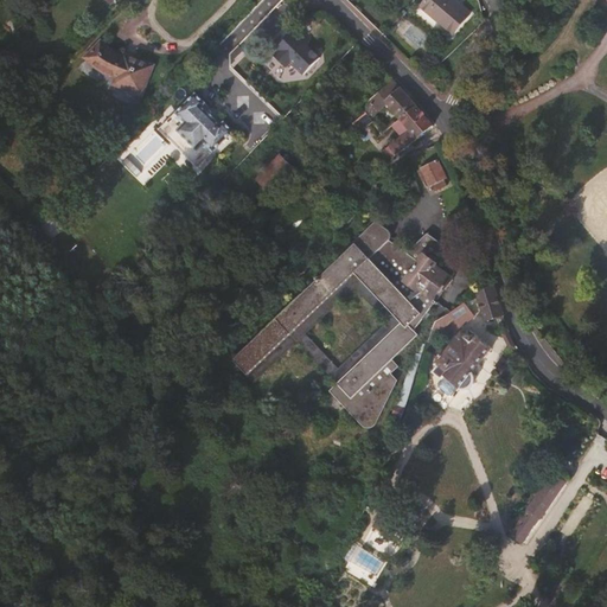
[(453,0),(426,0),(421,7),(453,34),(470,13),(453,0)]
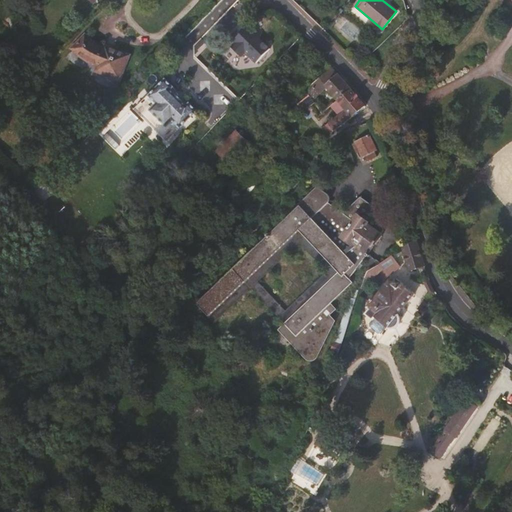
[(257,64),(271,49),(247,26),(232,41),(234,42),(230,46),(241,57),(245,53),(257,64)]
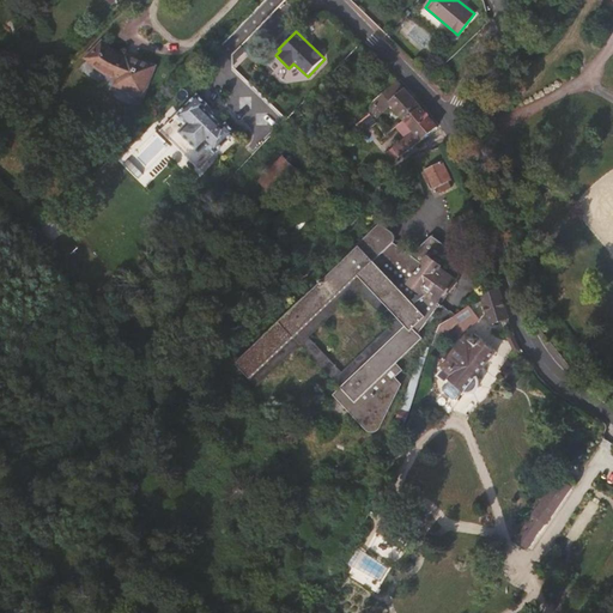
[(156,66),(127,54),(125,58),(115,52),(103,43),(86,60),(103,72),(117,80),(115,85),(144,96),(156,66)]
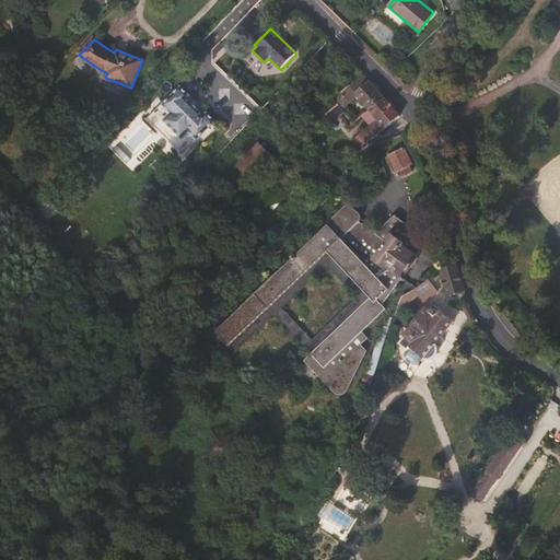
[(356,92),(370,80),(363,73),(350,85),(353,89),(356,92)]
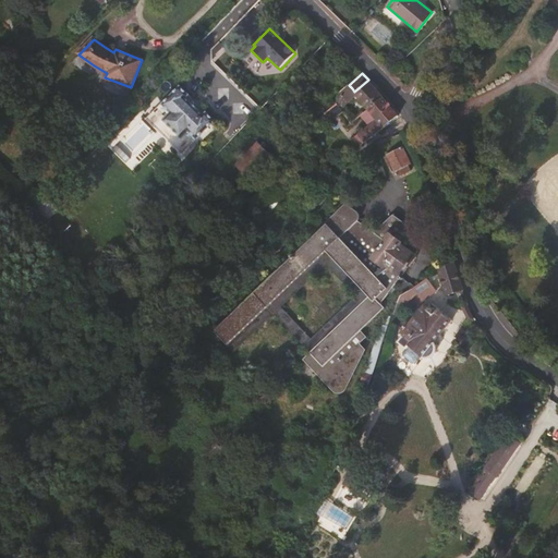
[(383,97),(370,81),(368,80),(354,92),(352,88),(338,104),(337,105),(326,114),(330,120),(342,110),(356,96),(366,109),(367,108),(383,97)]
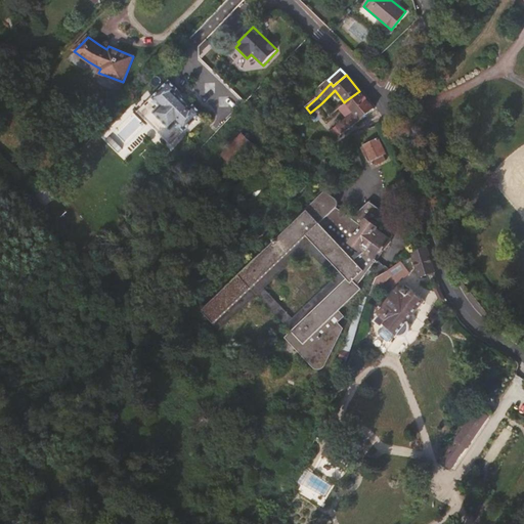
[(317,97),(331,83),(328,80),(320,87),(317,97)]
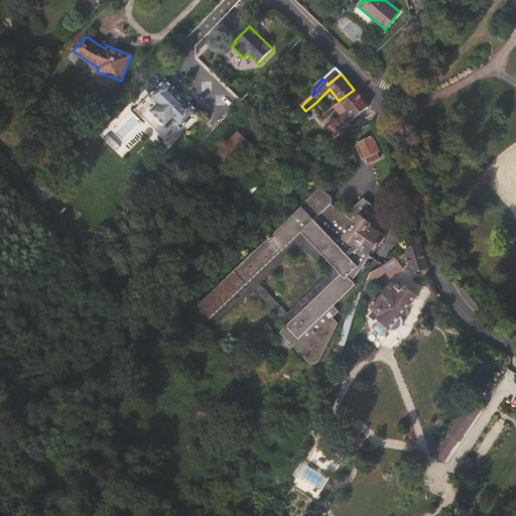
[(337,131),(354,118),(368,107),(354,90),(340,100),(349,111),(331,124),(332,125),(337,131)]
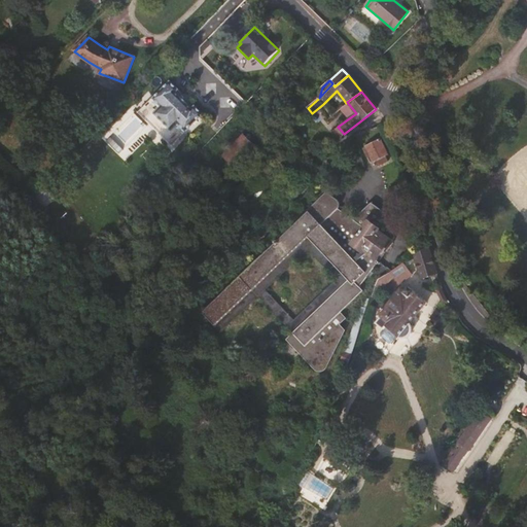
[(195,125),(187,118),(195,110),(185,102),(177,95),(170,101),(162,94),(145,110),(153,118),(156,116),(174,132),(171,136),(178,143),(195,125)]
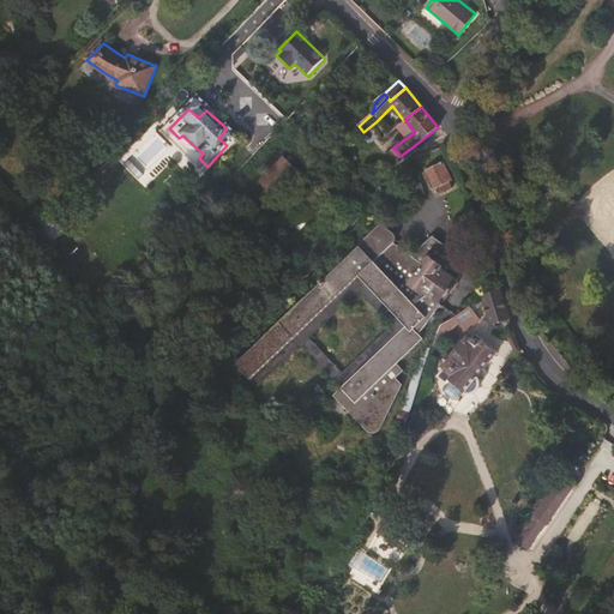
[(401,156),(395,149),(390,152),(396,160),(401,156)]
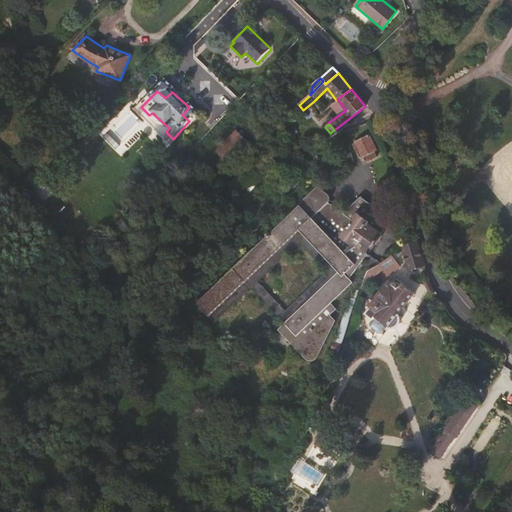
[(356,135),(355,128),(346,131),(348,138),(356,135)]
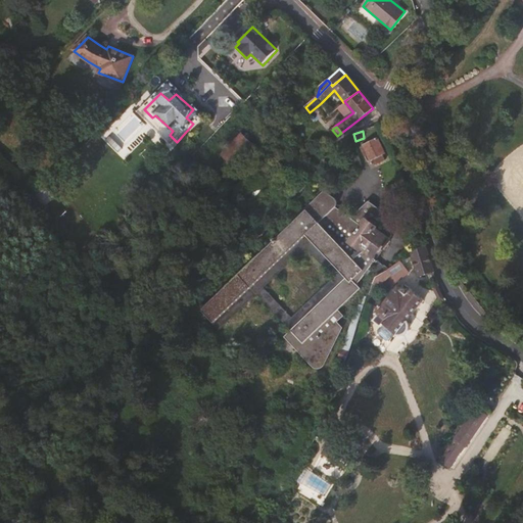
[(242,133),(219,153),(233,169),(256,148),(242,133)]
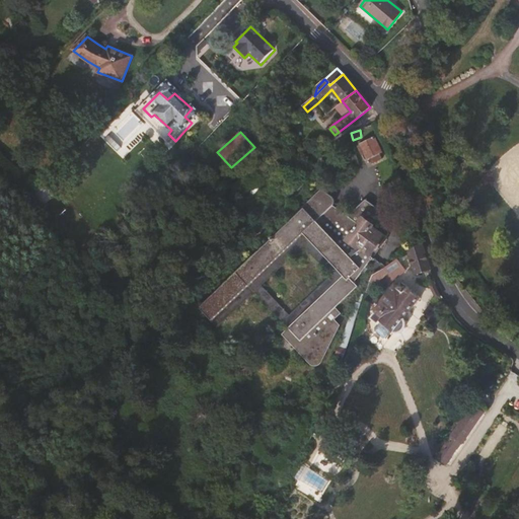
[(358,157),(354,143),(346,137),(339,146),(345,150),(347,151),(351,167),(359,164),(358,157)]
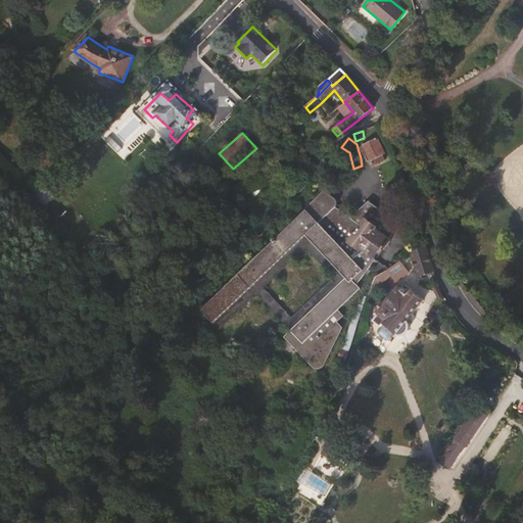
[(385,154),(378,140),(364,146),(368,154),(361,158),(362,165),(385,154)]
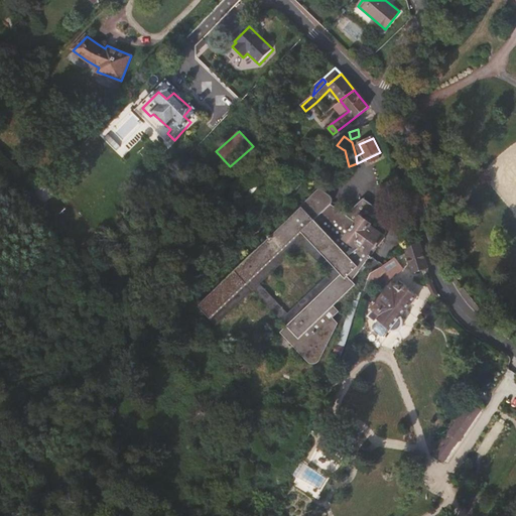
[(45,185),(36,194),(44,202),(53,194),(45,185)]
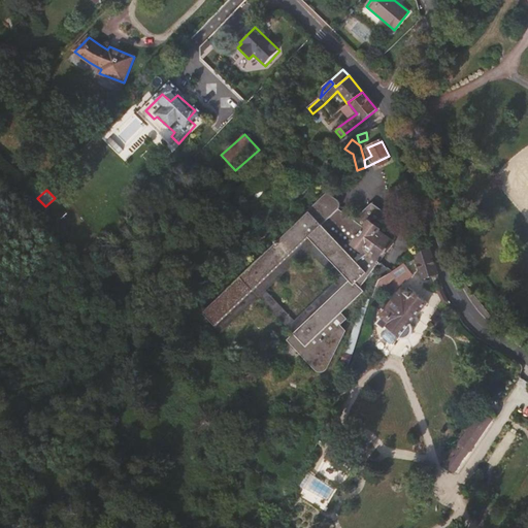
[(342,314),(364,292),(361,288),(381,261),(383,261),(394,243),(378,233),(380,230),(369,223),(365,228),(339,210),(340,207),(340,203),(338,200),(328,193),(303,217),(304,218),(204,315),(216,326),(215,327),(221,334),(259,298),(294,333),(288,340),(317,371),(321,372),(324,372),(328,369),(347,331),(341,325),(347,319),(342,314)]
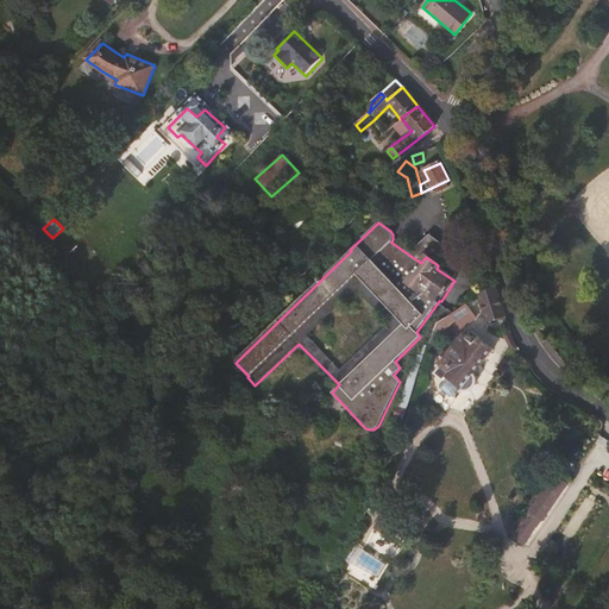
[(504,316),(495,286),(438,324),(435,331),(443,333),(457,320),(463,327),(476,319),(469,308),(481,301),(488,322),(504,316)]
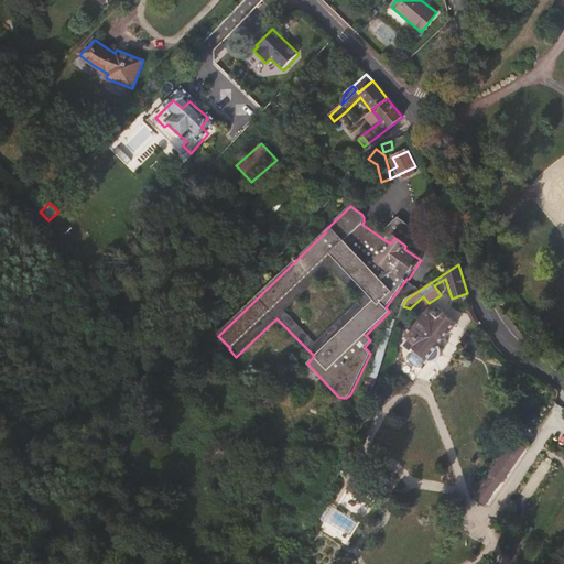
[(429,310),(404,339),(408,342),(403,346),(411,353),(413,350),(425,359),(429,361),(432,361),(435,360),(437,359),(440,357),(440,353),(438,346),(456,325),(436,307),(432,313),(429,310)]
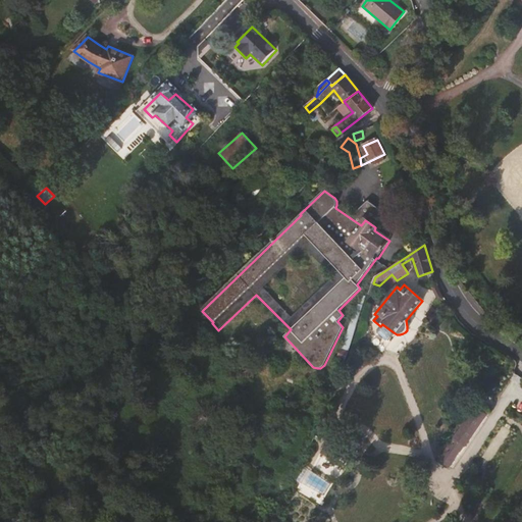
[(439,292),(436,285),(432,288),(439,302),(444,300),(439,292)]
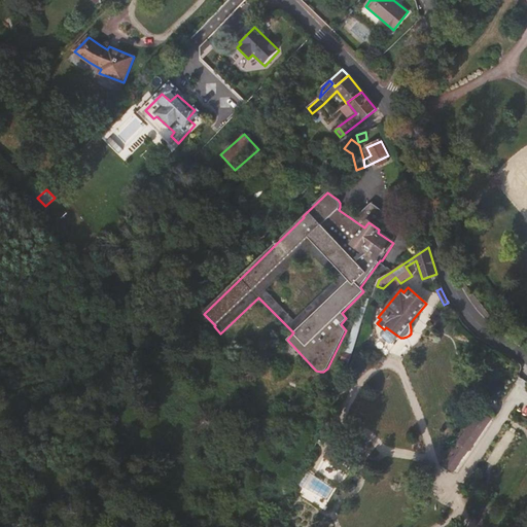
[(358,337),(361,329),(353,327),(343,351),(345,351),(341,362),(349,364),(358,337)]
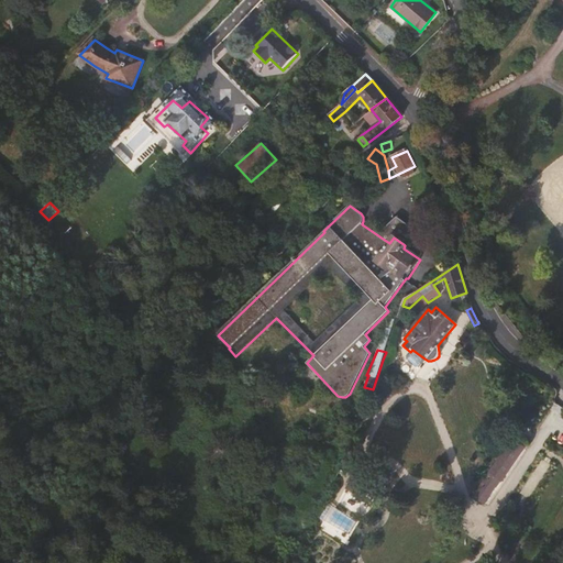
[(500,482),(499,479),(521,446),(511,440),(473,497),(484,504),(500,482)]
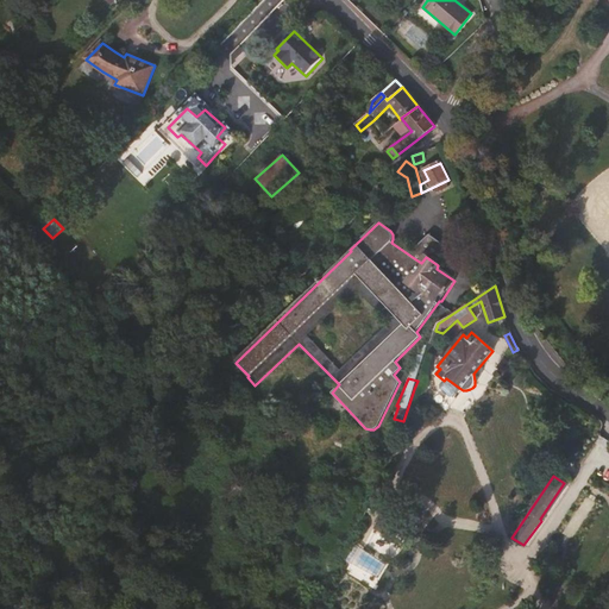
[(402,525),(383,513),(375,529),(387,537),(389,532),(396,535),(402,525)]
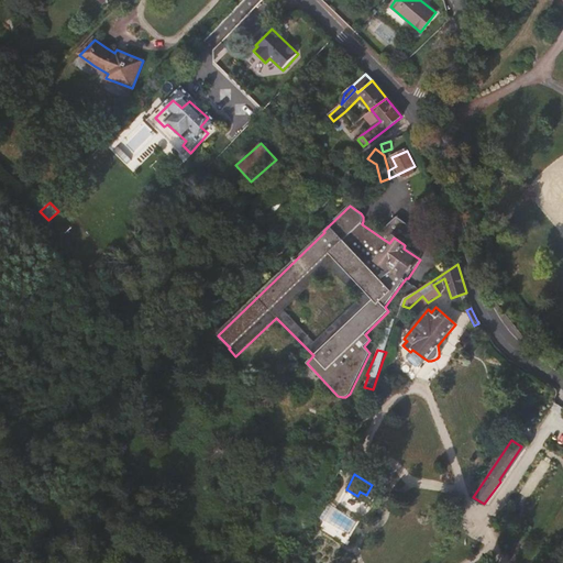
[(353,521),(335,510),(330,520),(349,530),(353,521)]
